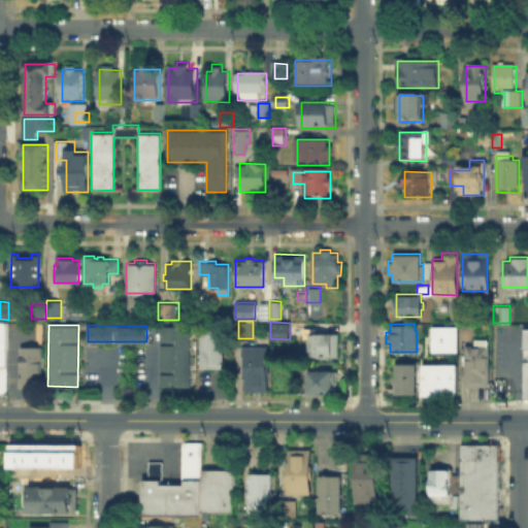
[(160,390),(160,325),(192,326),(192,390),(160,390)]
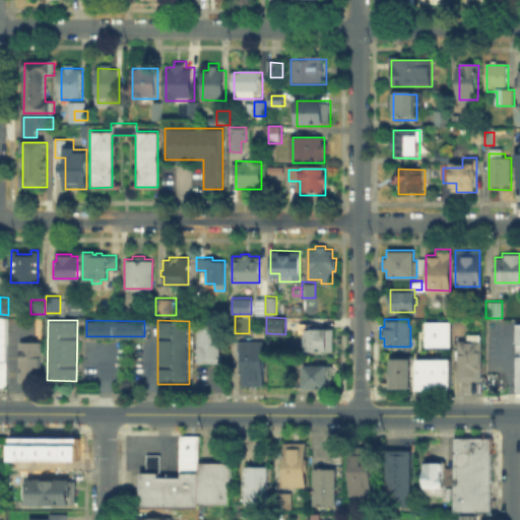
[(196,363),(197,320),(220,320),(220,363),(196,363)]
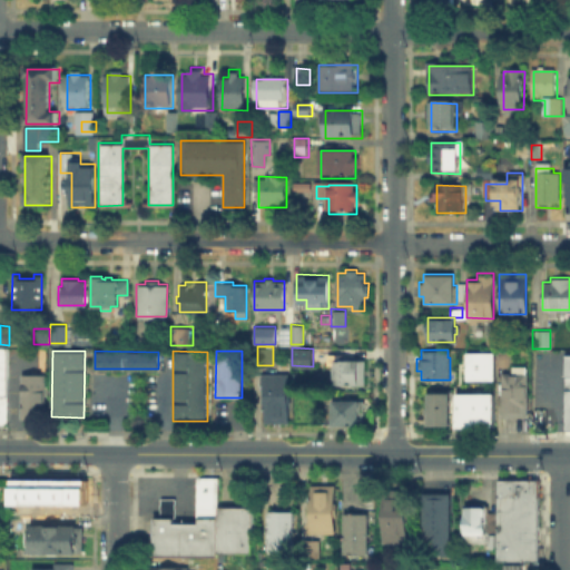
[(469,365),(469,352),(493,352),(493,365),(469,365)]
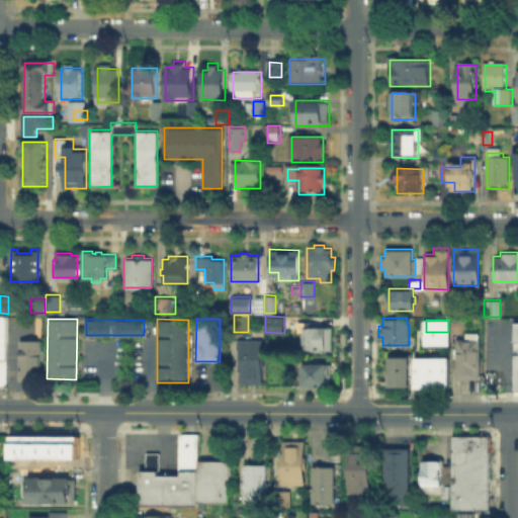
[(452,332),(452,320),(461,320),(461,332),(452,332)]
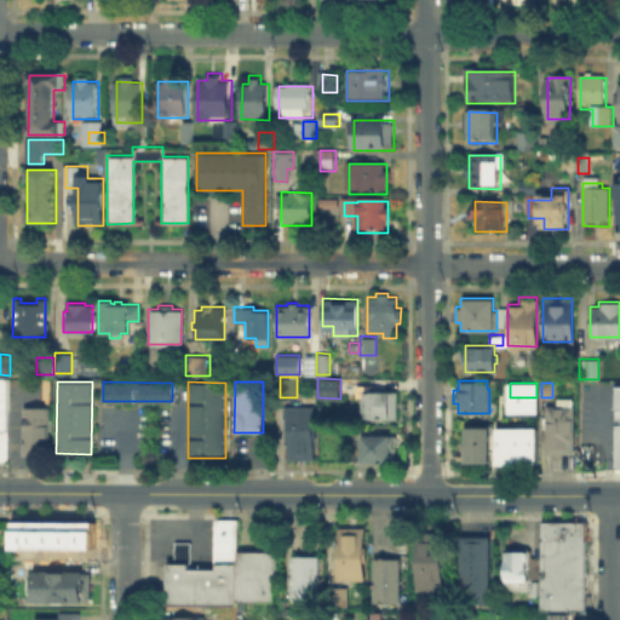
[(362,419),(362,392),(357,392),(357,384),(372,384),(372,390),(396,390),(396,420),(362,419)]
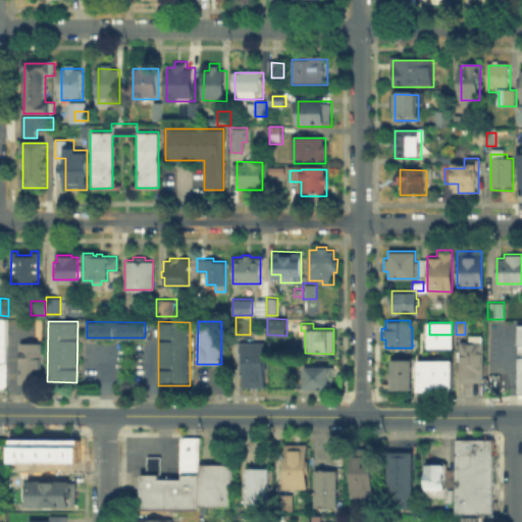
[(482,380),(459,380),(459,341),(468,341),(468,333),(480,333),(480,341),(482,341),(482,380)]
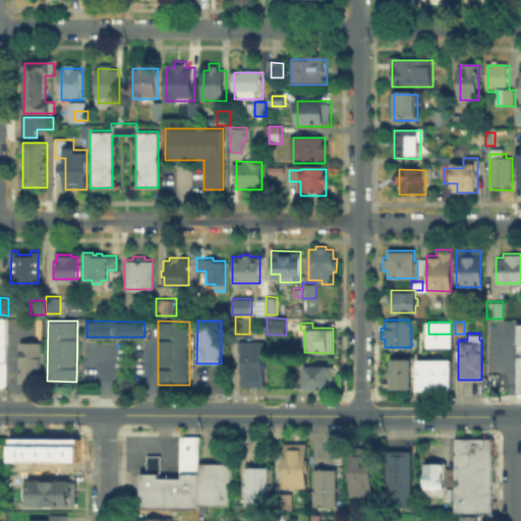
[(428,346),(428,334),(451,334),(451,346),(428,346)]
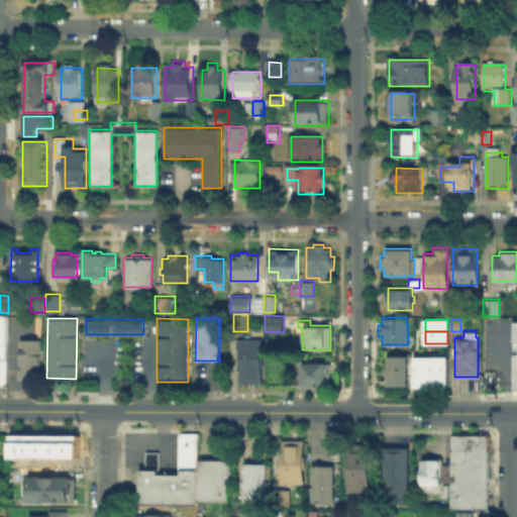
[(40,338),(39,380),(19,380),(19,338),(40,338)]
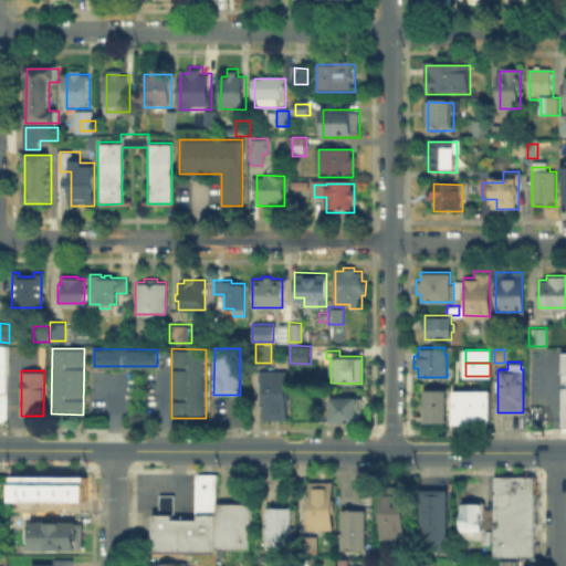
[(289,370),(287,419),(262,419),(262,383),(257,383),(257,370),(289,370)]
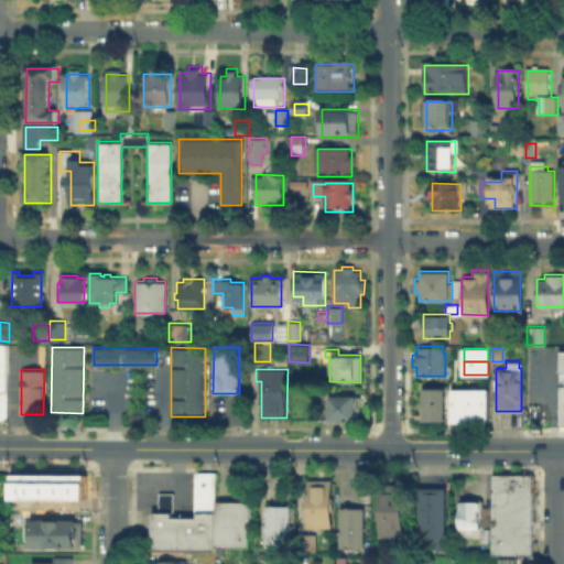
[(433,420),(422,420),(422,387),(433,387),(433,420)]
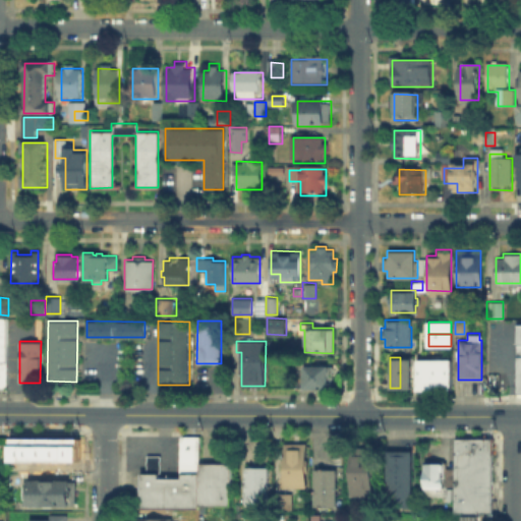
[(400,388),(400,357),(411,357),(411,388),(400,388)]
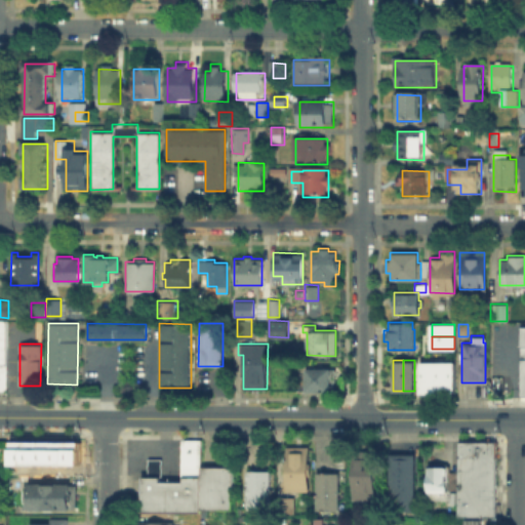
[(419,392),(419,361),(431,361),(431,392),(419,392)]
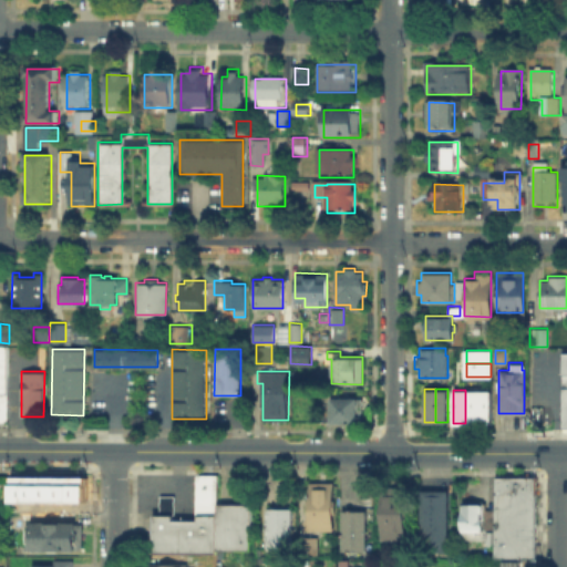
[(465,390),(477,390),(477,424),(465,423),(465,390)]
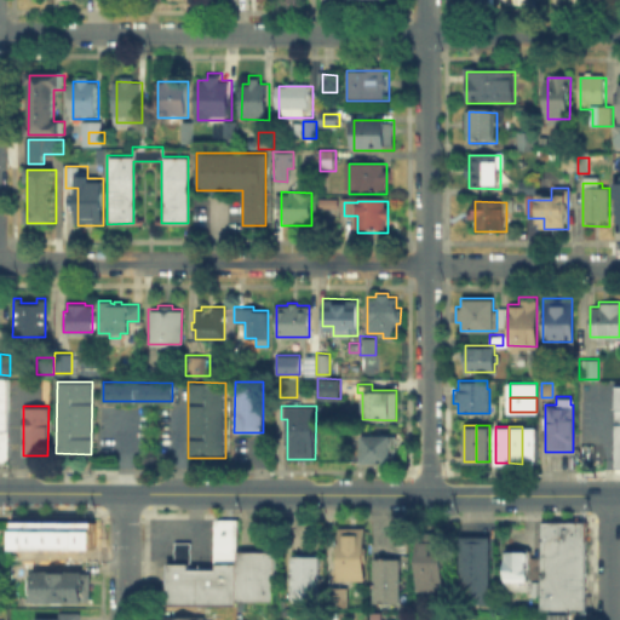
[(522,426),(538,426),(538,464),(522,464),(522,426)]
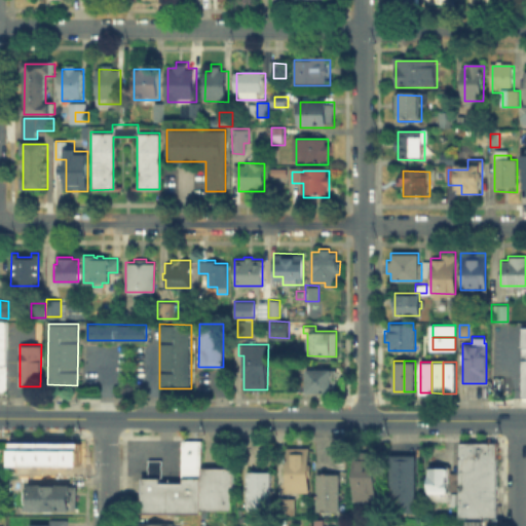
[(298,390),(298,368),(331,368),(331,371),(336,371),(336,387),(330,387),(330,391),(298,390)]
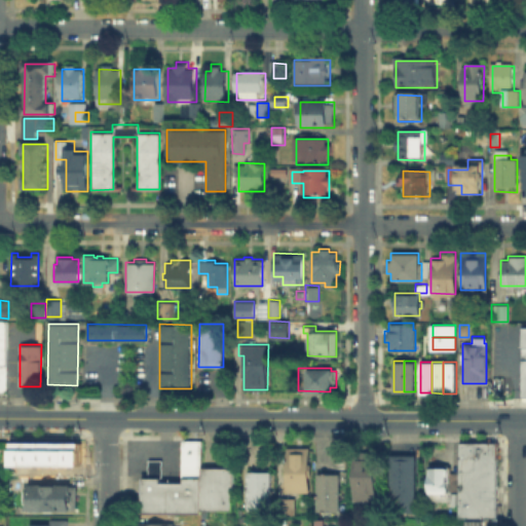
[(200,477),(182,477),(180,477),(180,439),(200,439),(200,466),(200,477)]
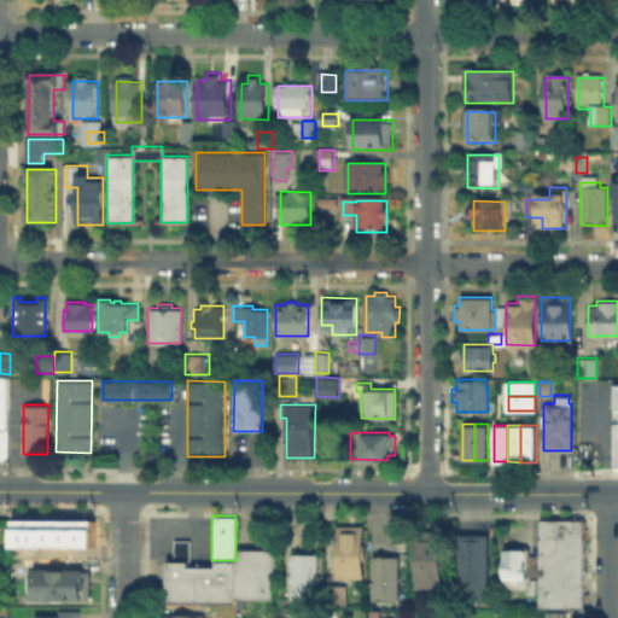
[(538,547),(538,519),(581,520),(581,547),(538,547)]
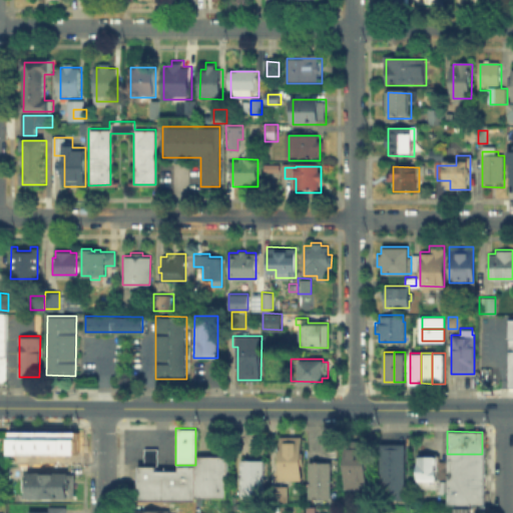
[(279,468),(279,434),(301,434),(301,480),(276,480),(276,468),(279,468)]
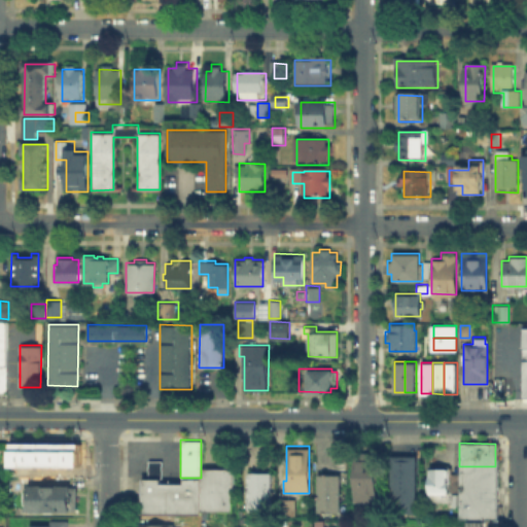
[(390,511),(390,454),(416,454),(416,511),(390,511)]
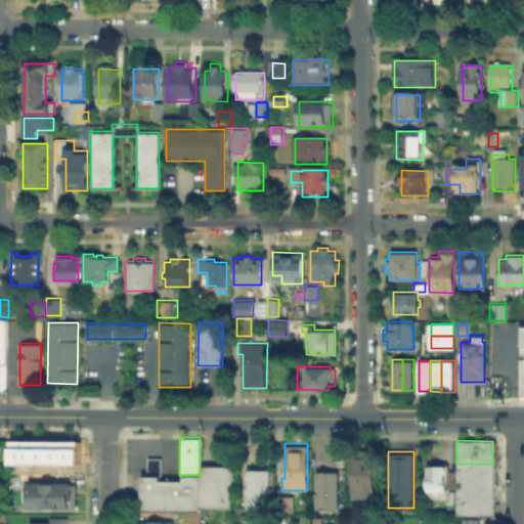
[(350,497),(350,452),(374,452),(374,497),(350,497)]
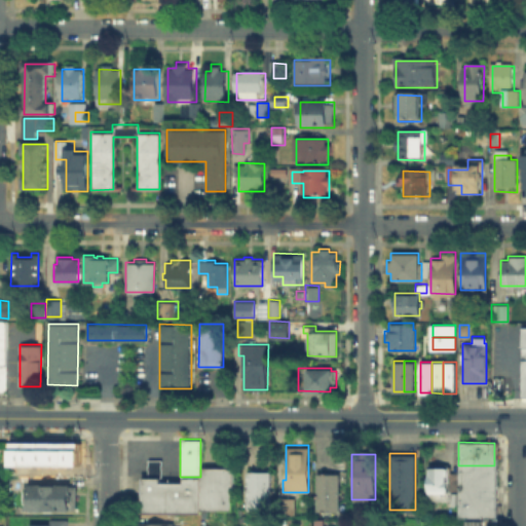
[(147,477),(147,458),(160,458),(160,477),(147,477)]
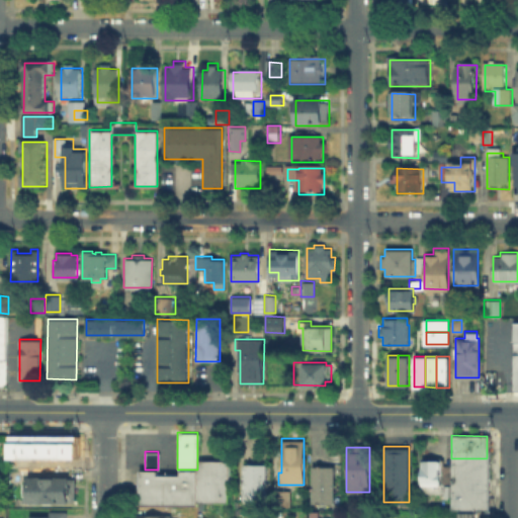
[(487,458),(487,508),(451,508),(451,458),(487,458)]
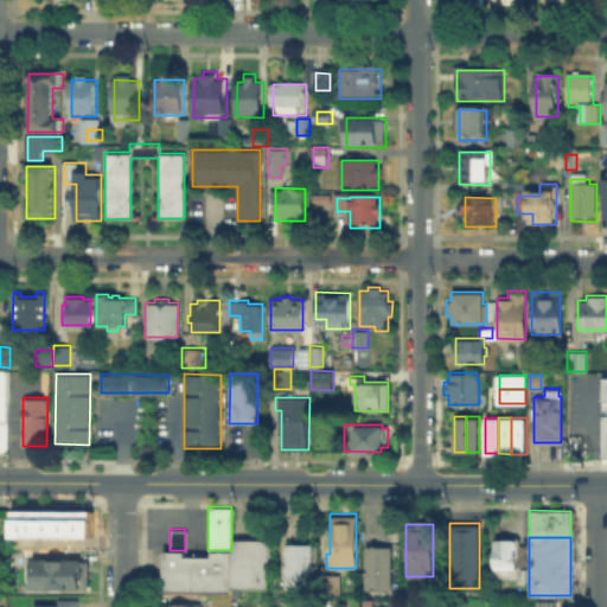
[(231,538),(268,538),(268,588),(231,588),(231,550),(231,538)]
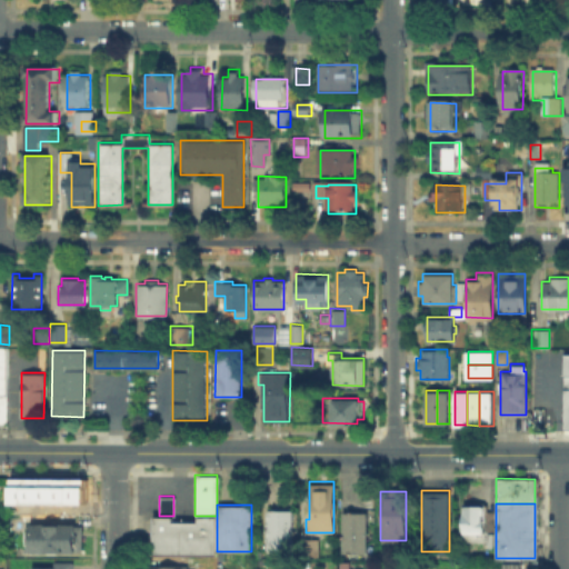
[(462,541),(463,505),(486,505),(486,510),(493,510),(493,530),(487,530),(487,532),(493,532),(492,547),(486,547),(486,541),(462,541)]
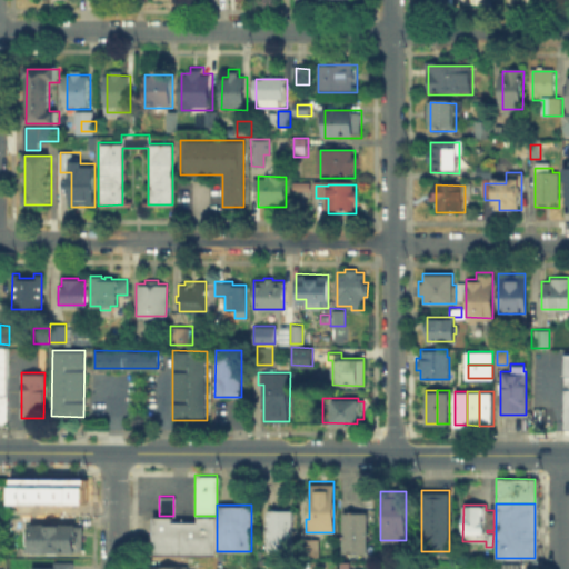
[(267,549),(267,509),(292,509),(292,549),(267,549)]
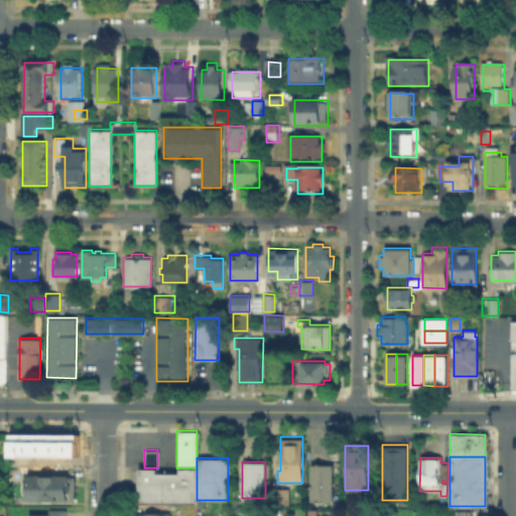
[(310,465),(334,465),(333,500),(310,500),(310,465)]
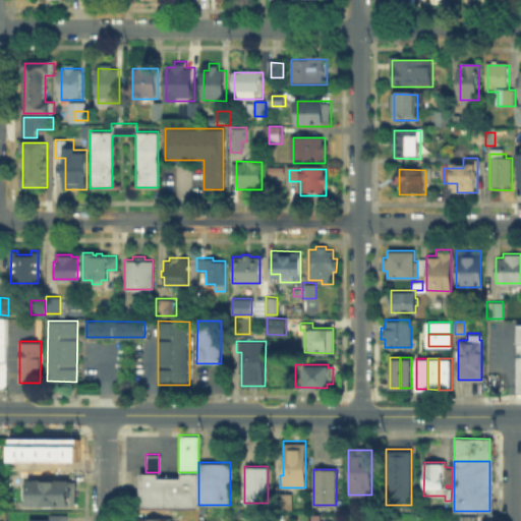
[(159,472),(159,476),(180,476),(180,472),(198,472),(198,505),(198,508),(139,507),(139,472),(146,472),(159,472)]
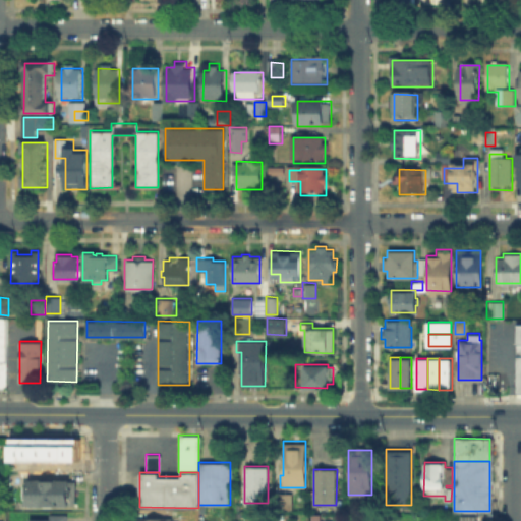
[(27,478),(67,478),(67,480),(73,480),(73,503),(67,503),(67,506),(27,506),(27,478)]
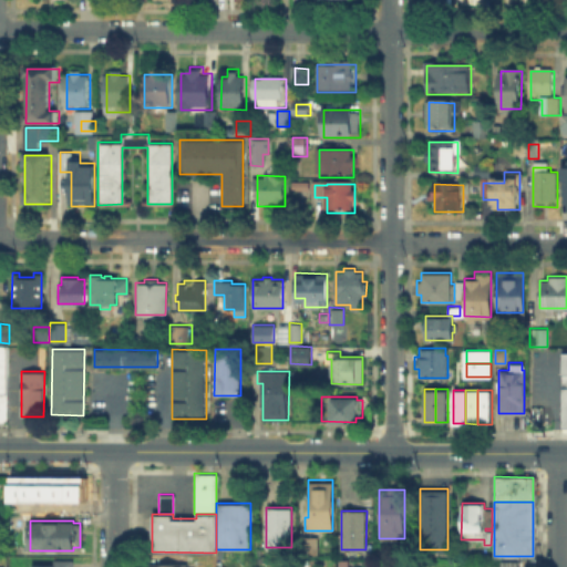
[(317,536),(317,554),(296,554),(296,536),(317,536)]
